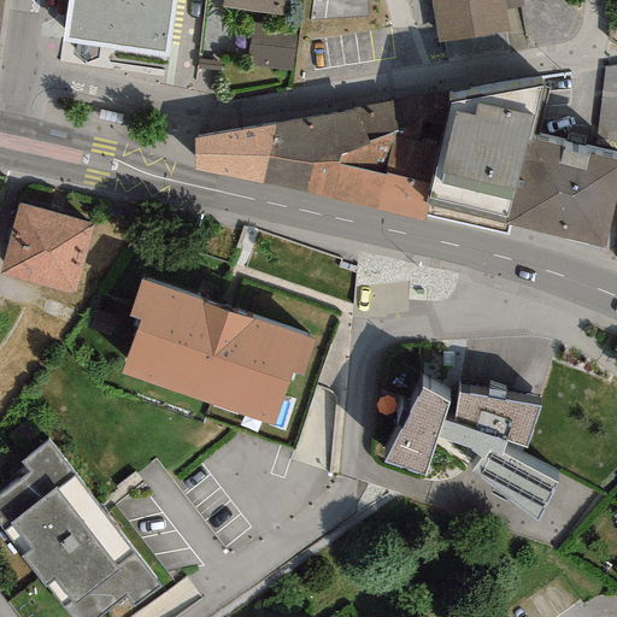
[(68,0),(60,51),(168,68),(177,0),(68,0)]
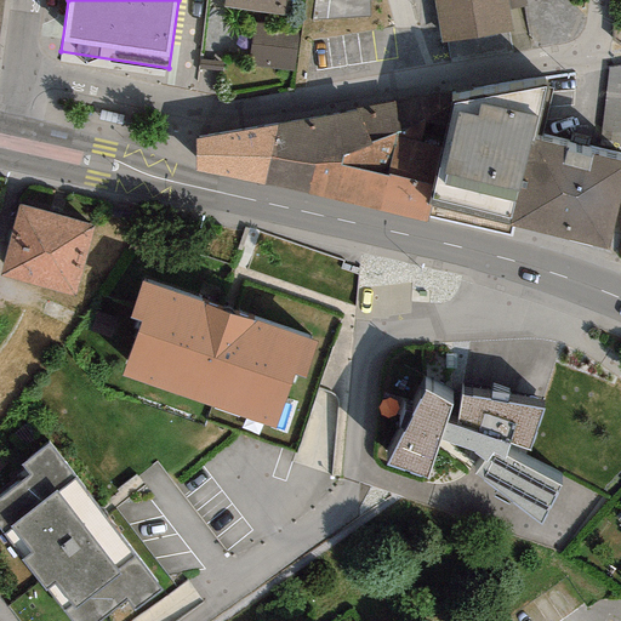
[(296,0),(223,0),(222,7),(294,18),(296,0)]
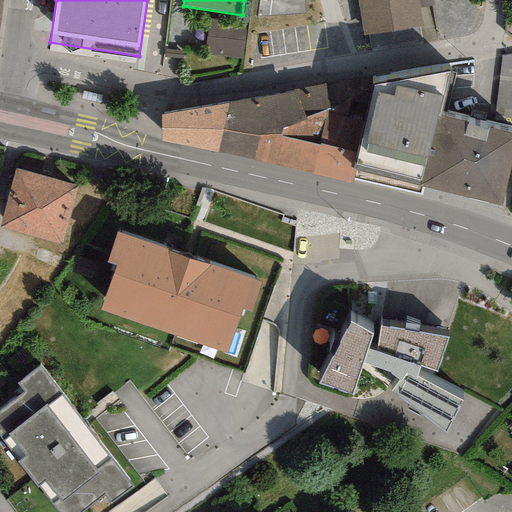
[(414,0),(352,0),(360,36),(419,24),(414,0)]
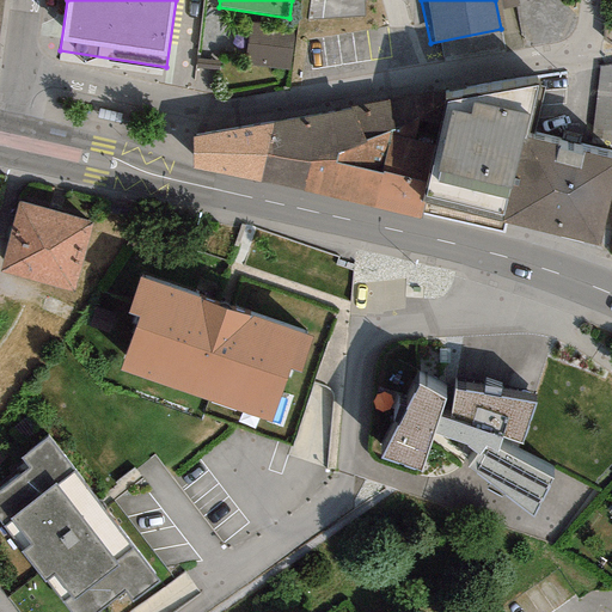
[(294,30),(249,25),(244,67),(289,72),(294,30)]
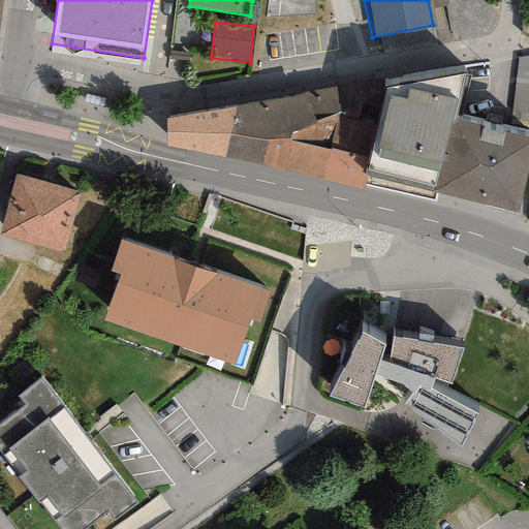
[(528,52),(520,52),(519,73),(528,73),(528,52)]
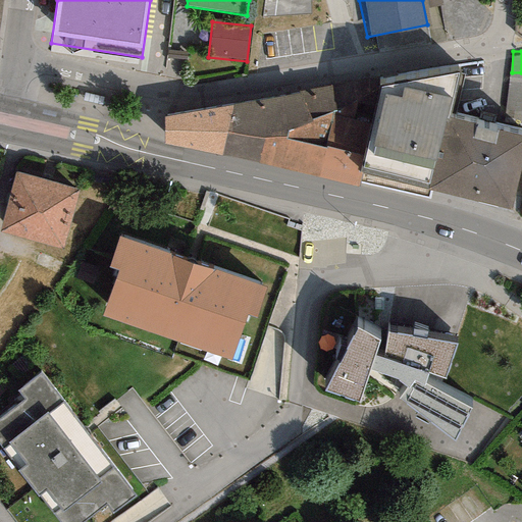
[(377,77),(301,97),(310,123),(332,115),(341,112),(379,92),(377,77)]
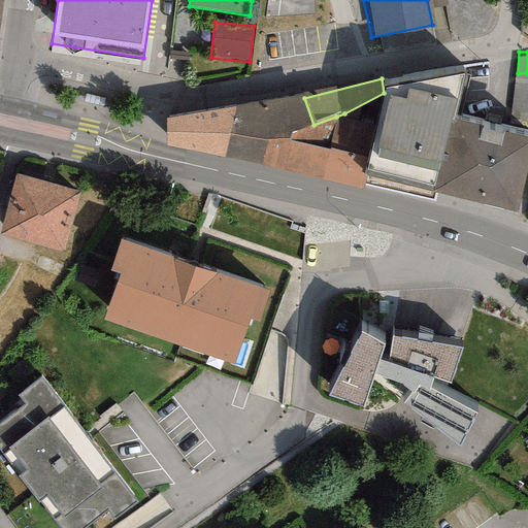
[(466,80),(383,97),(375,128),(369,164),(364,185),(435,200),(466,80)]
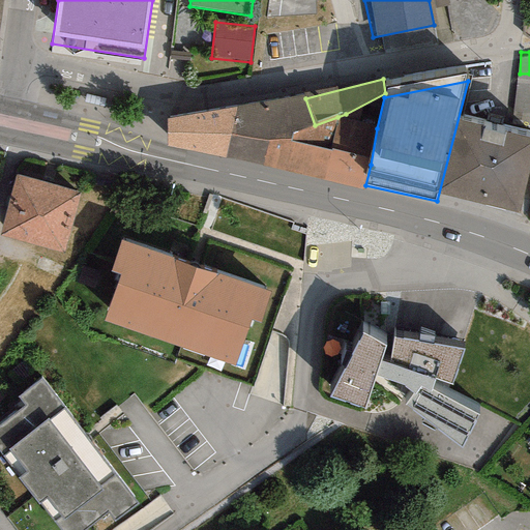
[(346,114),(337,117),(336,120),(377,128),(384,97),(385,93),(346,114)]
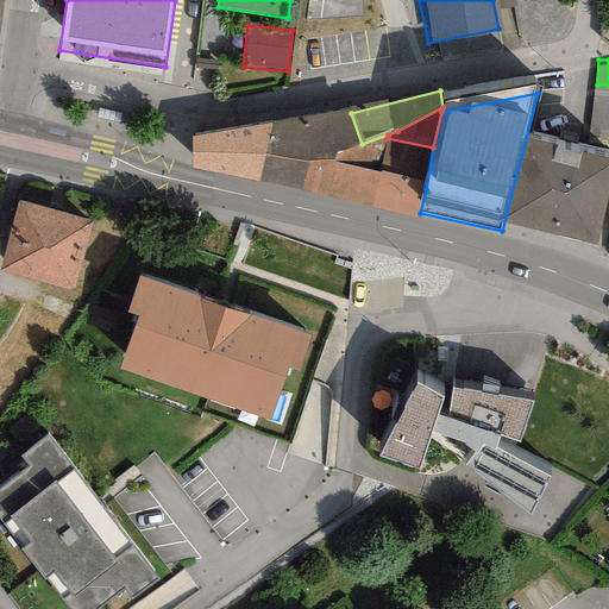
[(351,113),(270,123),(264,154),(308,163),(334,168),(336,157),(363,148),(362,144),(351,113)]
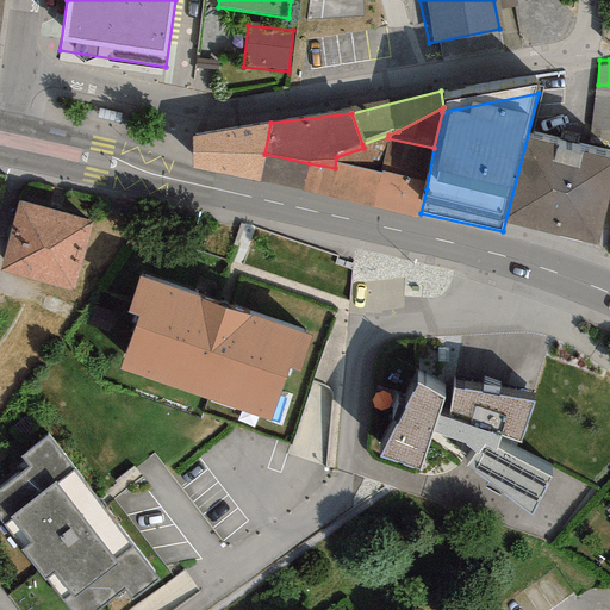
[(271,123),(193,136),(192,168),(259,182),(265,154),(271,123)]
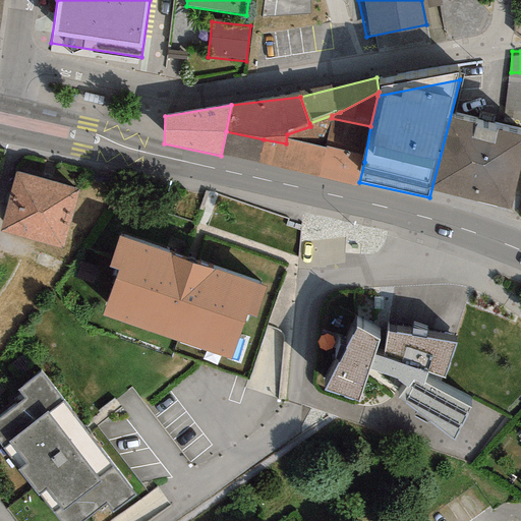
[(331,118),(332,115),(309,123),(310,126),(287,134),(286,143),(325,152),(331,118)]
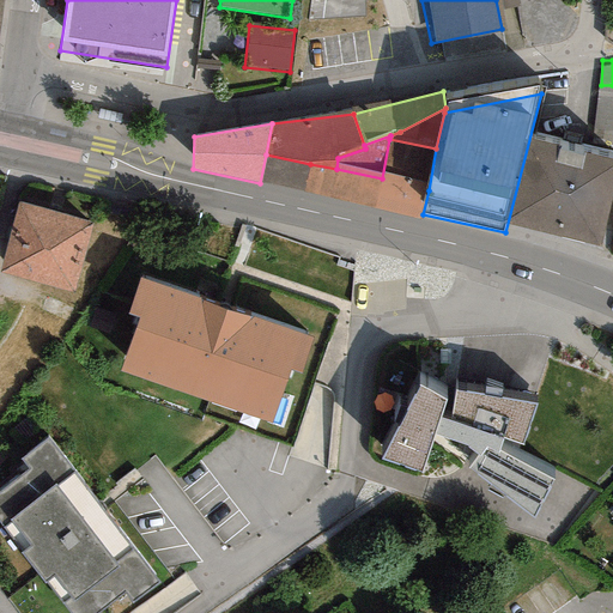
[(389,139),(382,178),(429,190),(436,149),(389,139)]
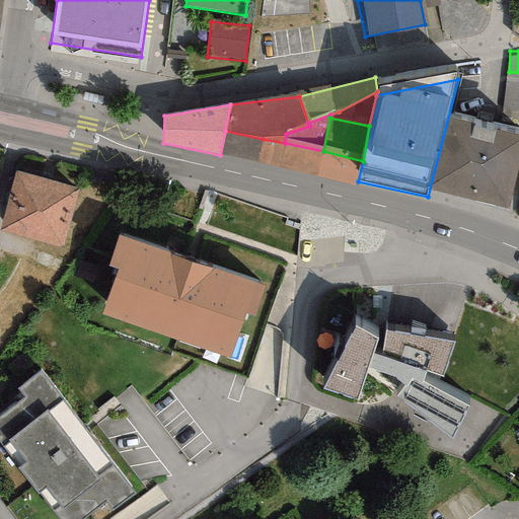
[(518,168),(518,143),(446,125),(428,197),(507,216),(518,168)]
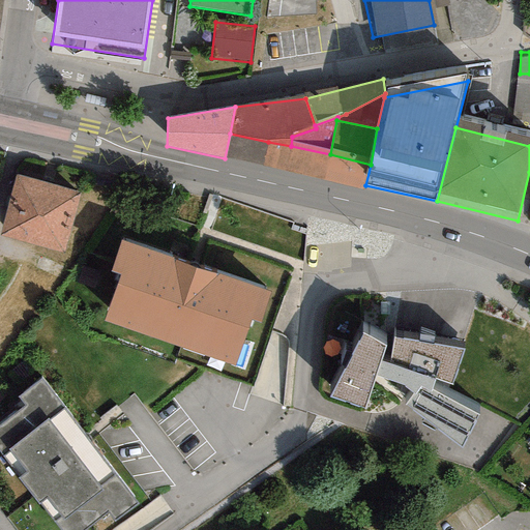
[(268,142),(230,134),(225,158),(263,166),(268,142)]
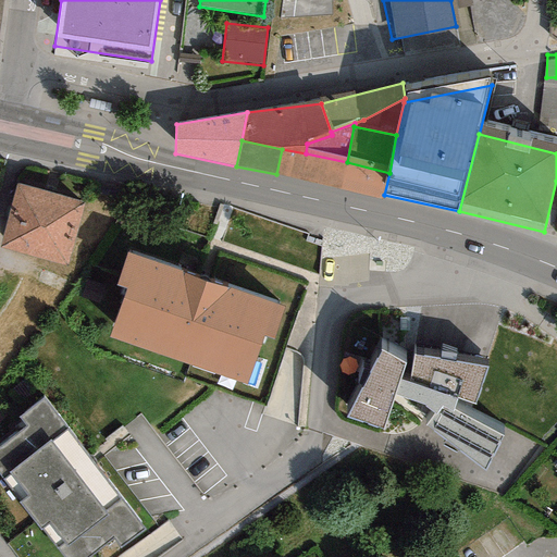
[(282,149),(276,174),(341,190),(347,162),(306,153),(282,149)]
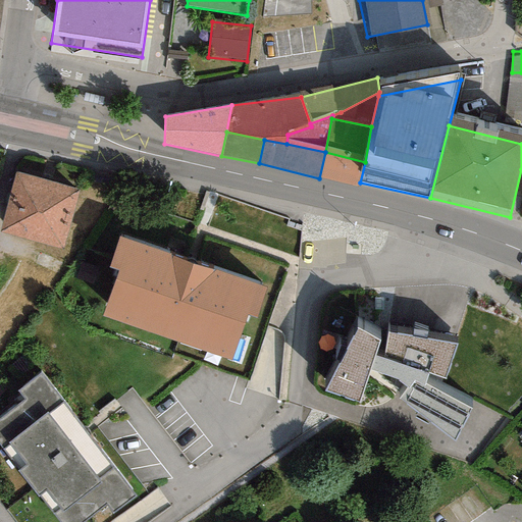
[(325,152),(319,178),(358,187),(360,183),(365,162),(325,152)]
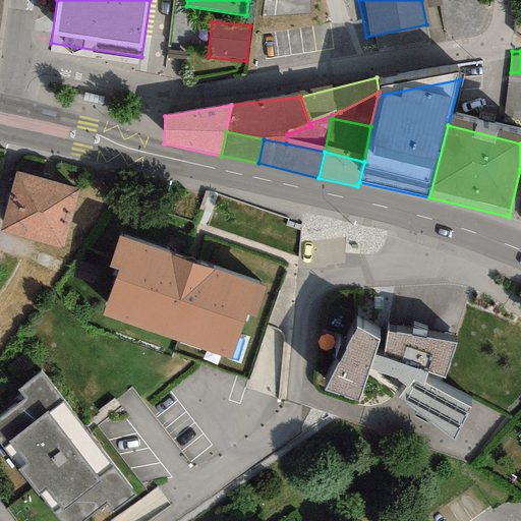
[(77,180),(14,163),(0,213),(0,220),(62,237),(77,180)]
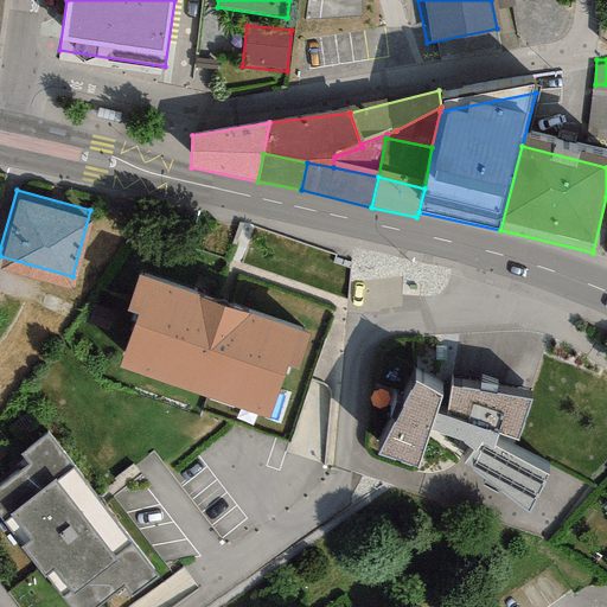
[(311,336),(139,275),(127,308),(138,312),(119,364),(266,416),(283,365),(298,371),(311,336)]
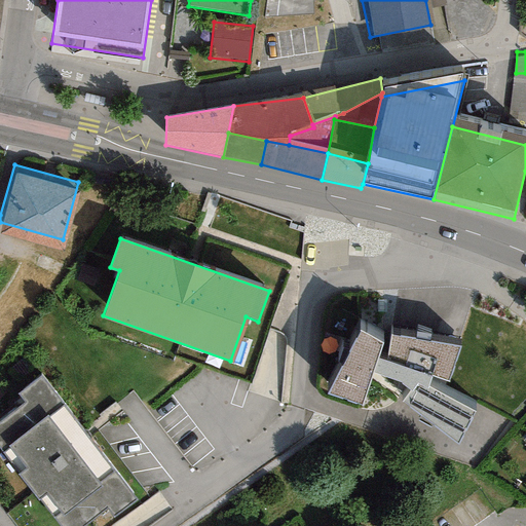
[(460,346),(390,334),(386,362),(377,359),(382,343),(360,332),(327,393),(362,406),(372,373),(401,382),(400,385),(409,390),(402,402),(457,445),(475,412),(427,386),(430,376),(449,381),(460,346)]
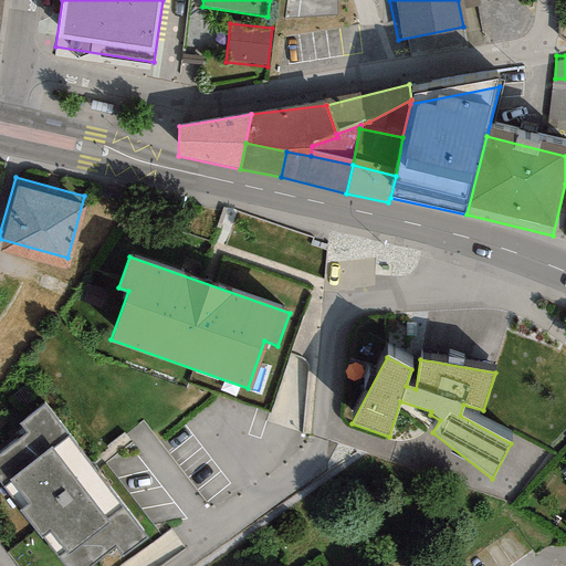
[(146,536),(45,407),(23,423),(30,431),(0,453),(0,477),(69,565),(88,565),(115,545),(122,554),(146,536)]
